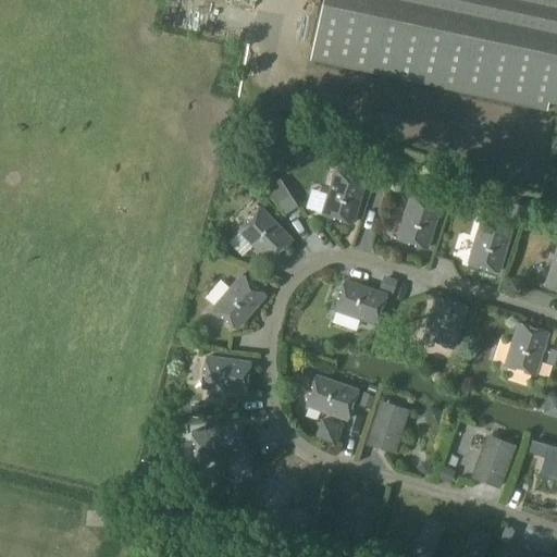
[(556,0),(324,0),(312,59),(544,108),(546,97),(556,99),(556,0)]
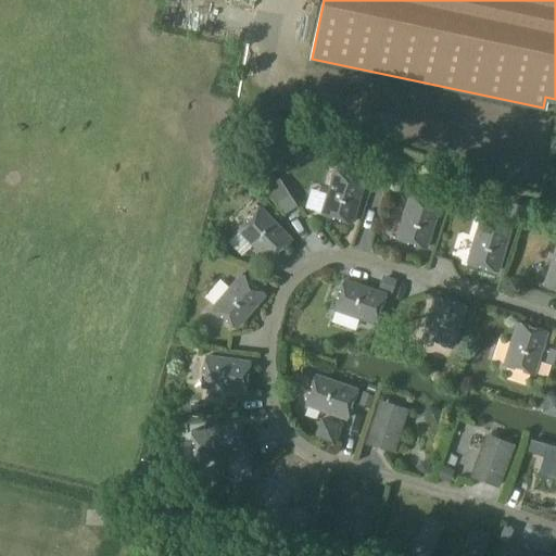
[(335,173),(321,214),(351,224),(364,181),(335,173)]
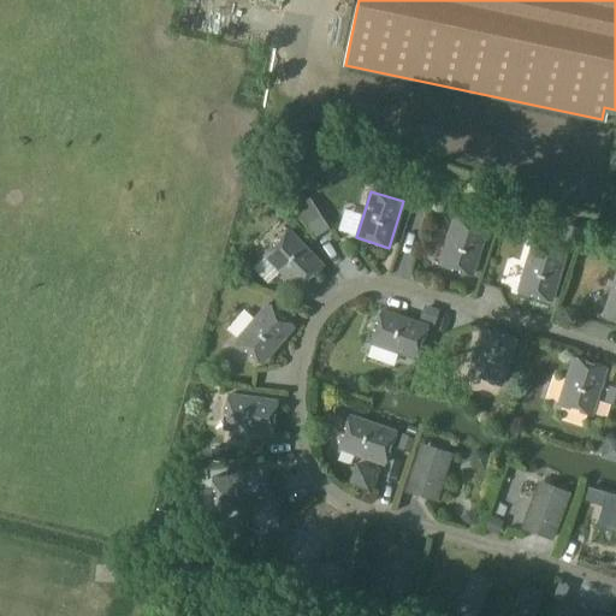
[(454,219),(439,265),(472,276),(486,229),(454,219)]
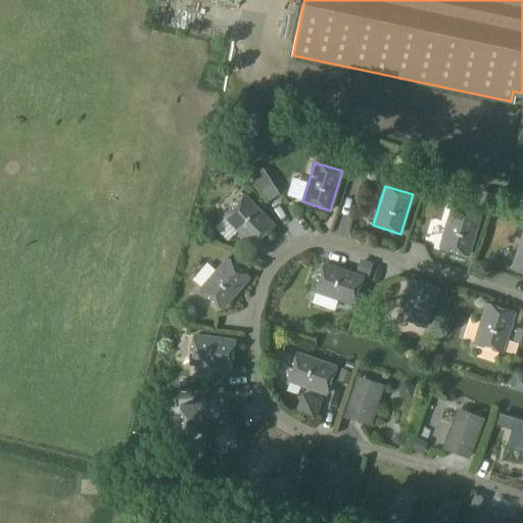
[(224,217),(252,246),(274,226),(245,196),(224,217)]
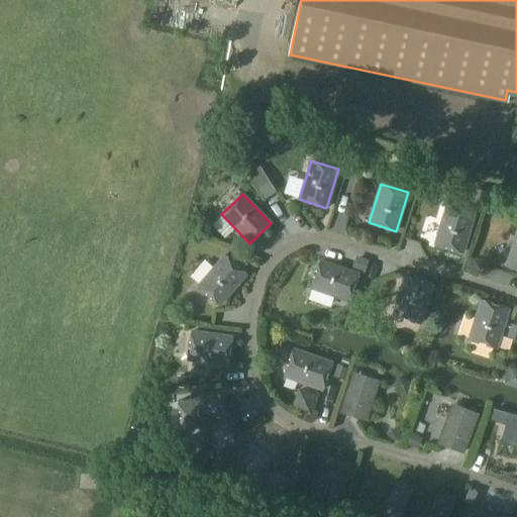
[(446,205),(434,244),(461,252),(474,214),(446,205)]
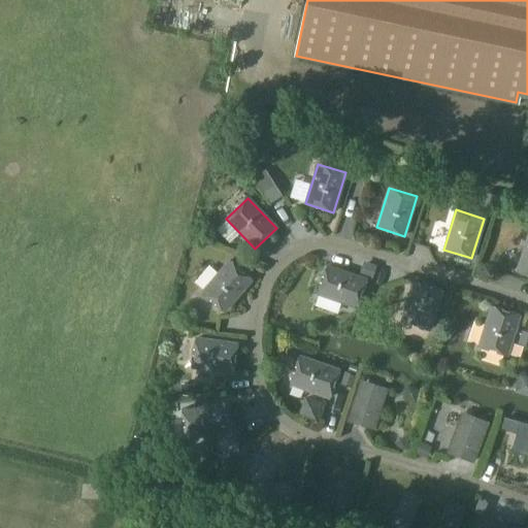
[(527,235),(517,272),(527,275),(527,235)]
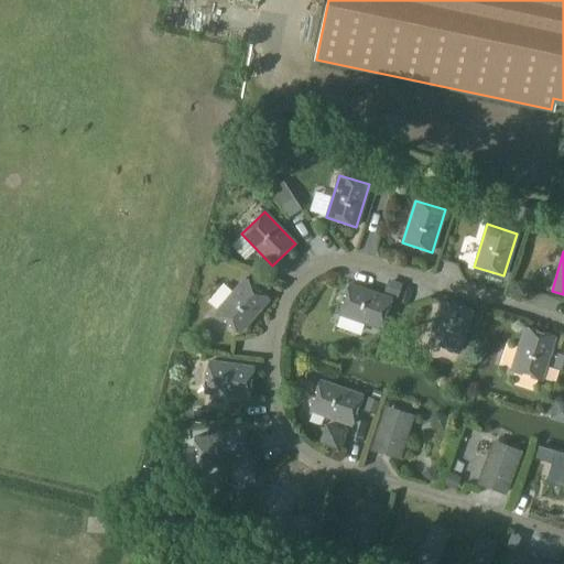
[(245,279),(216,313),(239,333),(268,300),(245,279)]
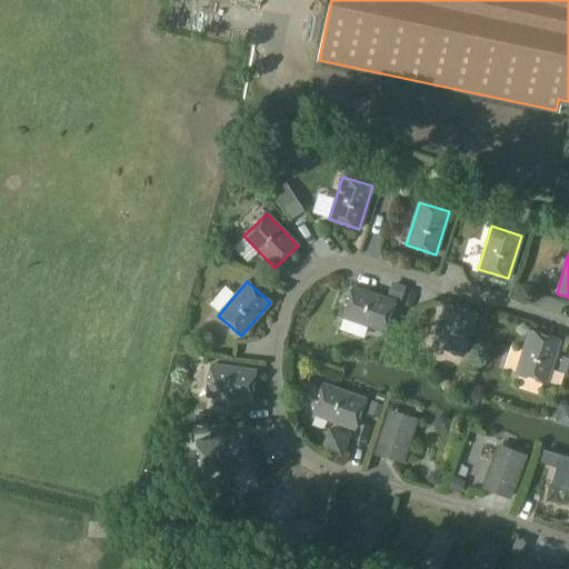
[(352,287),(341,317),(383,331),(395,301),(352,287)]
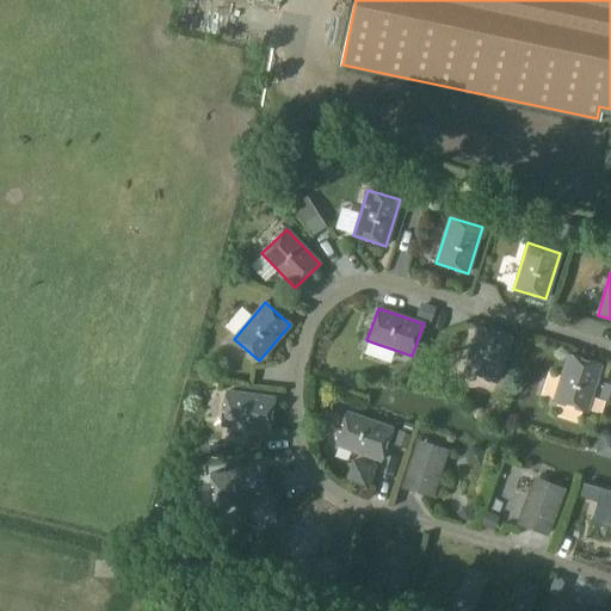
[(479,327),(464,372),(497,382),(511,337),(479,327)]
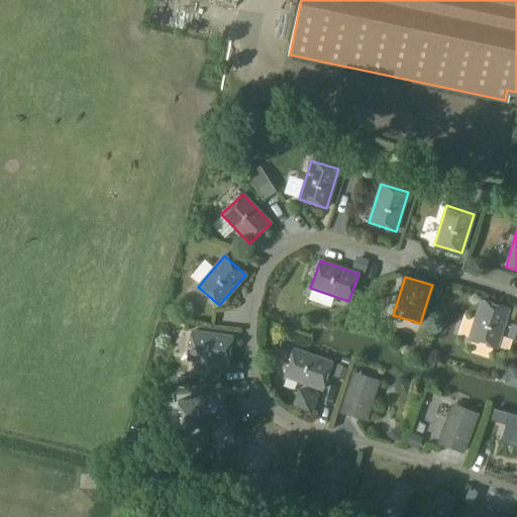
[(481,301),(469,339),(496,347),(508,309),(481,301)]
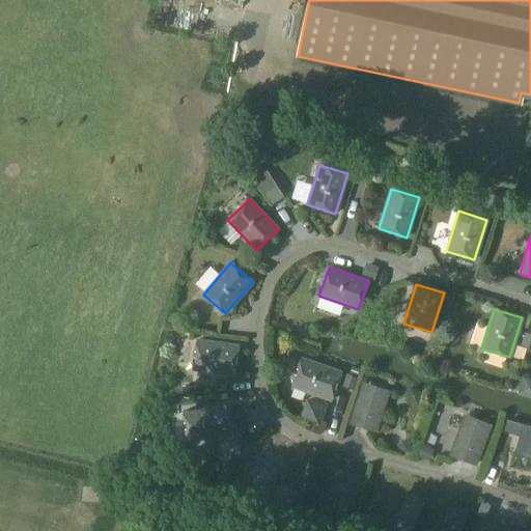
[(197,340),(193,369),(234,375),(239,346),(197,340)]
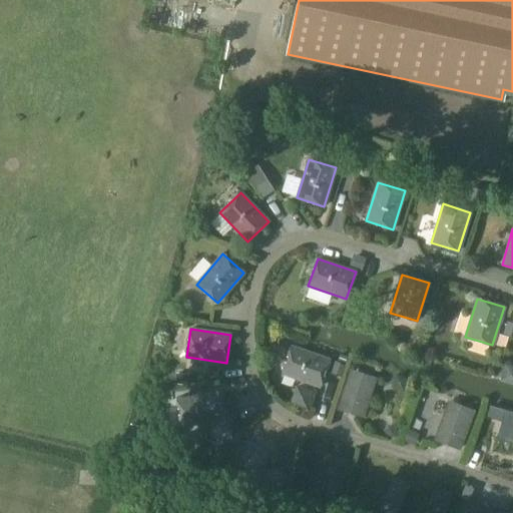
[(292,347),(282,373),(320,387),(330,360),(292,347)]
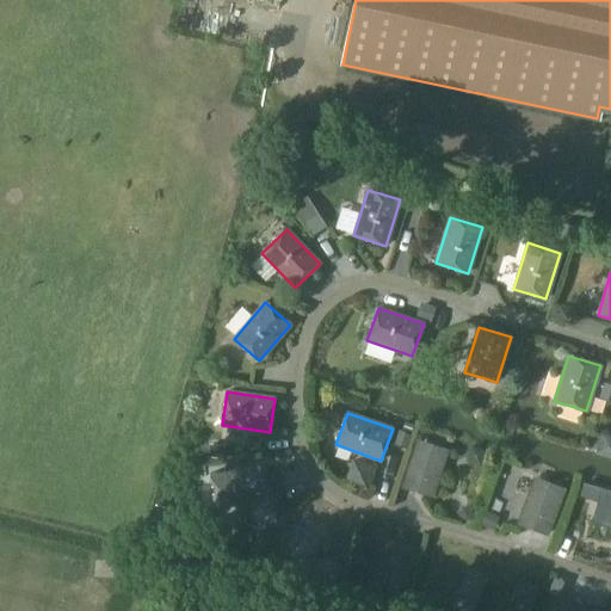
[(415,450),(403,487),(431,497),(439,474),(440,474),(445,458),(430,454),(430,455),(415,450)]
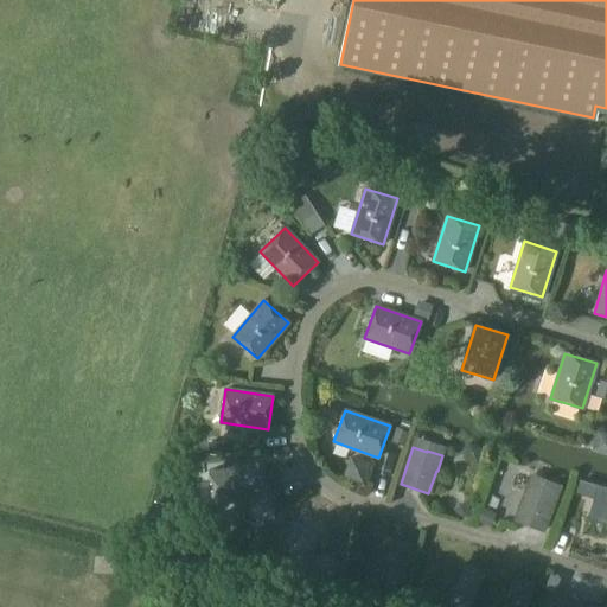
[(210,471),(213,504),(261,497),(256,464),(210,471)]
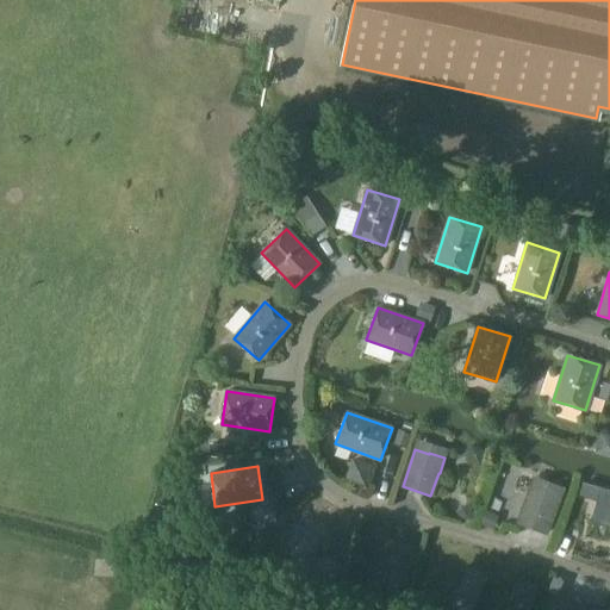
[(531,487),(517,523),(546,534),(554,511),(555,511),(561,496),(546,491),(546,492),(531,487)]
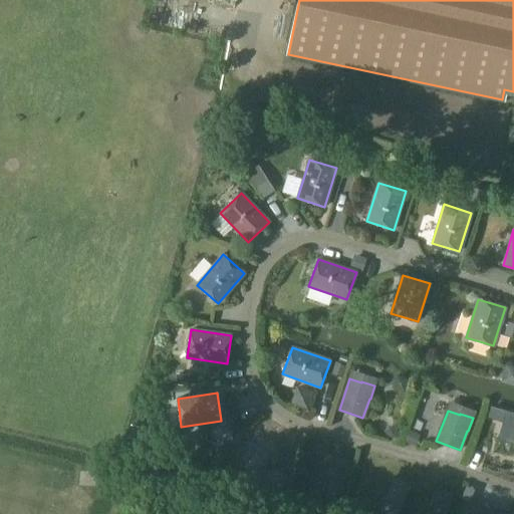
[(513,413),(505,411),(501,427),(513,430),(513,413)]
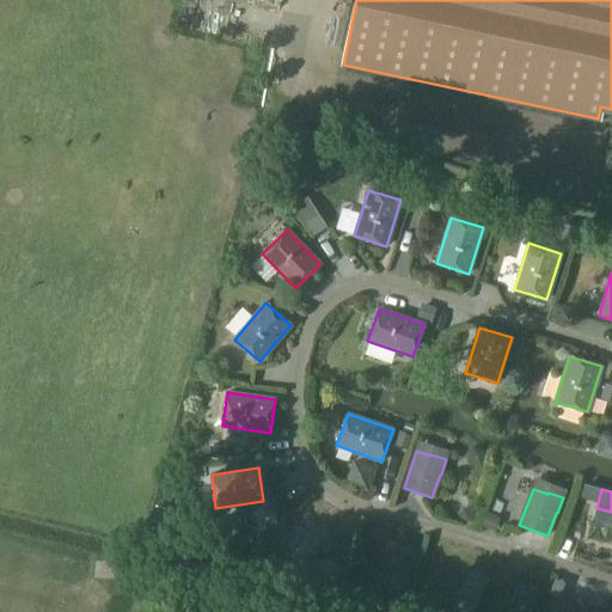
[(310,506),(276,540),(288,552),(322,518),(310,506)]
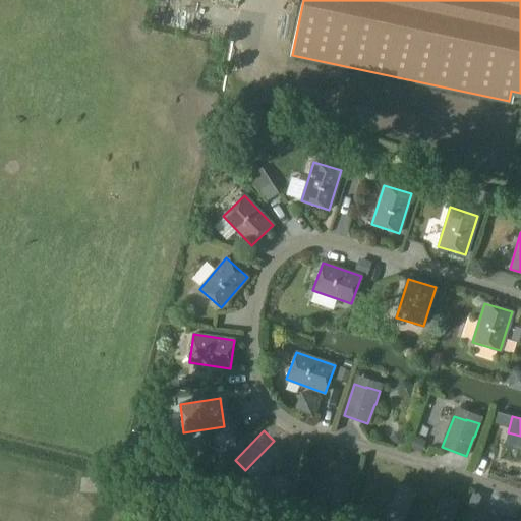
[(330,462),(321,494),(344,501),(353,469),(341,465),(338,463),(334,463),(331,463),(330,462)]
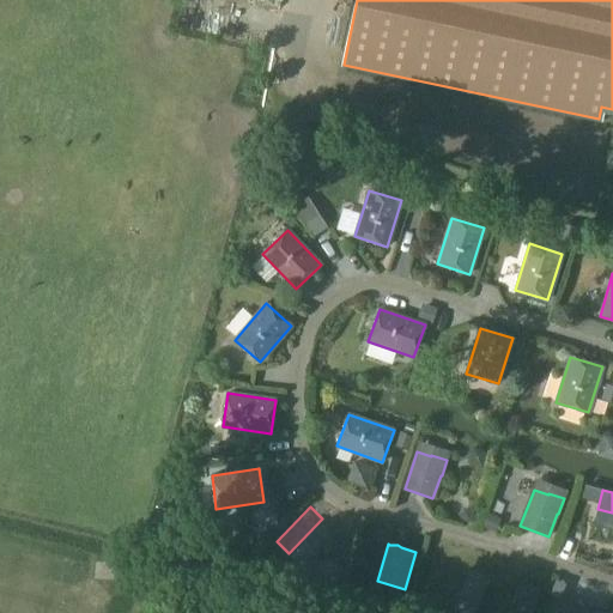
[(450,572),(443,599),(457,602),(465,577),(450,572)]
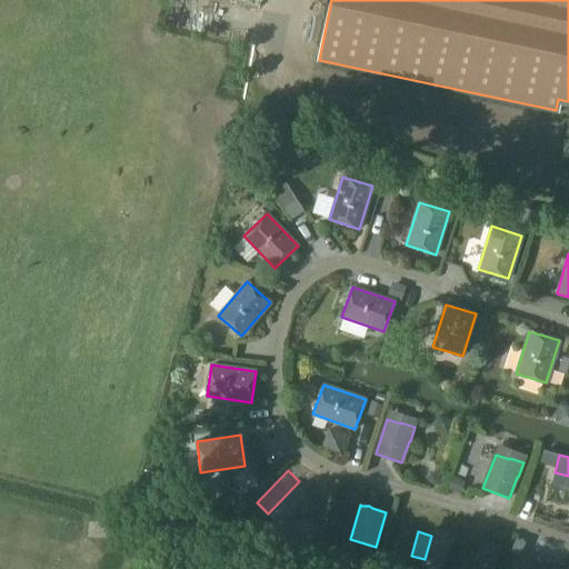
[(479,568),(486,568),(489,556),(476,552),(472,568),(479,568)]
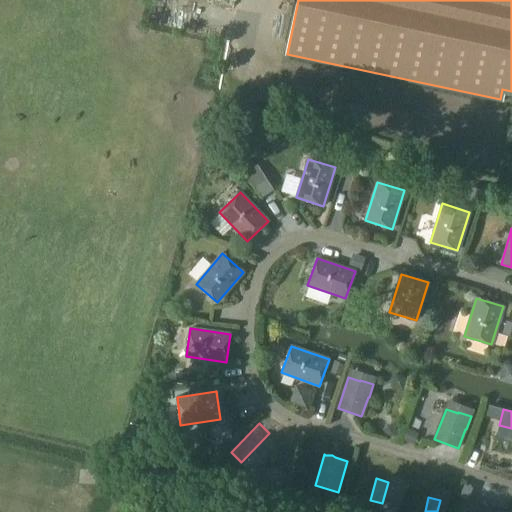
[(480,501),(475,511),(502,511),(504,510),(480,501)]
